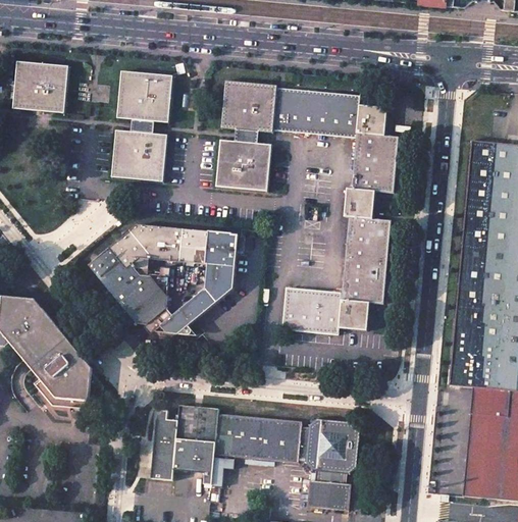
[(511,0),(501,0),(500,11),(505,11),(511,12),(511,0)]
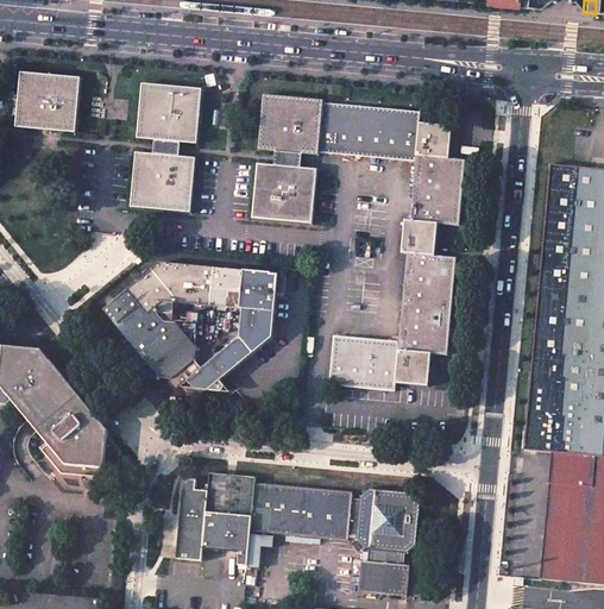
[(80,77),(17,71),(12,127),(74,133),(80,77)]
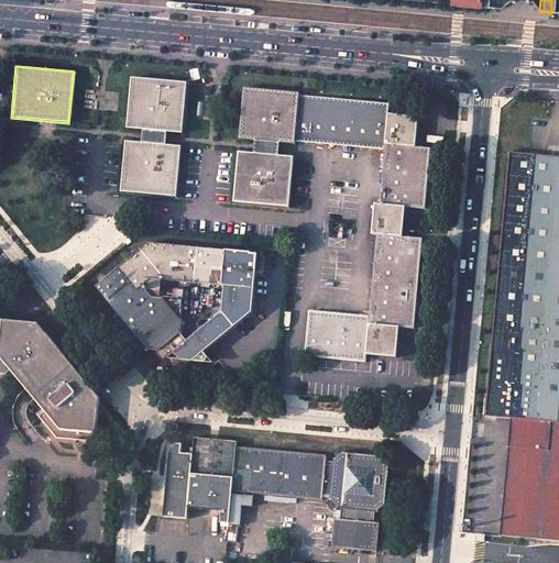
[(187,80),(129,74),(124,128),(140,129),(139,141),(123,140),(118,191),(176,197),(181,144),(164,143),(165,131),(182,132),(187,80)]
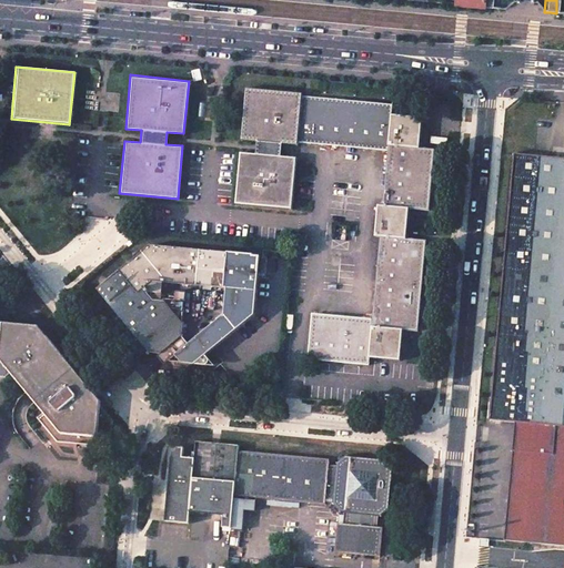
[(302,91),(244,85),(240,138),(254,139),(253,151),(239,150),(233,202),(291,208),(296,154),(280,153),(282,141),(294,143),(294,140),(299,93),(302,94),(302,91)]
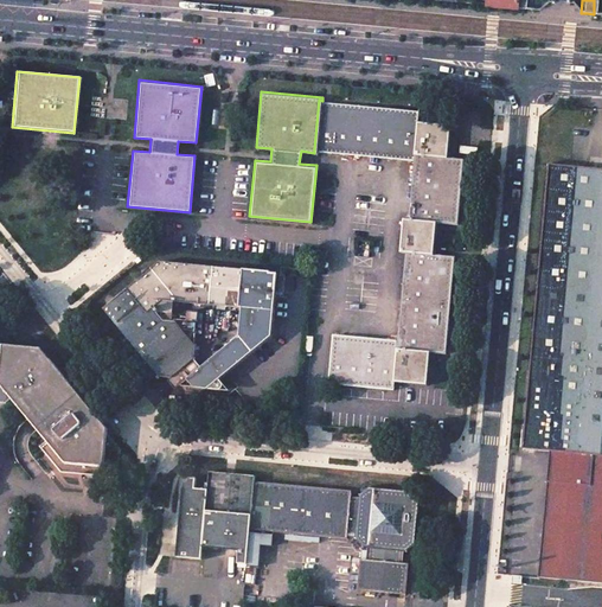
[(418,109),(322,101),(319,100),(314,149),(412,159),(408,216),(402,216),(399,248),(404,249),(397,338),(332,332),(327,382),(392,388),(394,381),(426,383),(429,350),(444,351),(454,254),(434,251),(435,225),(436,218),(456,219),(462,157),(447,154),(450,123),(417,120),(418,109)]
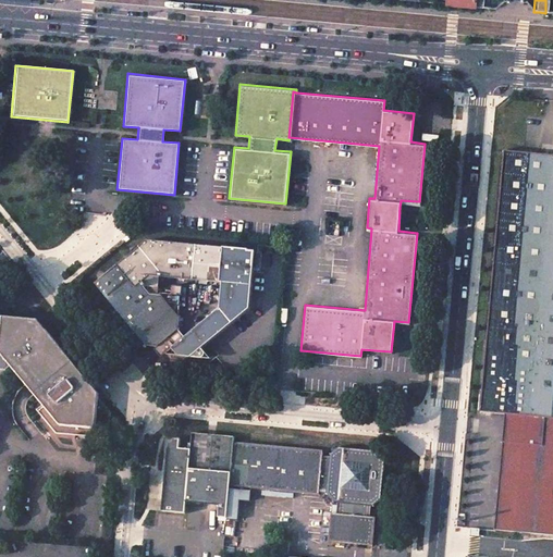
[(552,155),(501,150),(476,411),(501,413),(491,530),(552,535),(552,155)]
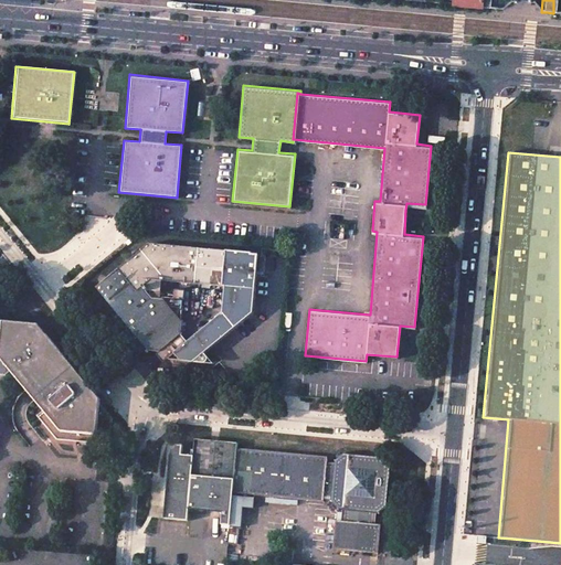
[(140,251),(133,257),(131,256),(127,260),(126,260),(94,286),(145,349),(157,350),(159,348),(166,358),(202,361),(203,361),(205,360),(205,359),(207,358),(207,355),(205,354),(204,353),(203,352),(202,352),(252,311),(255,276),(261,277),(263,256),(251,255),(251,253),(147,243),(139,249),(140,251)]
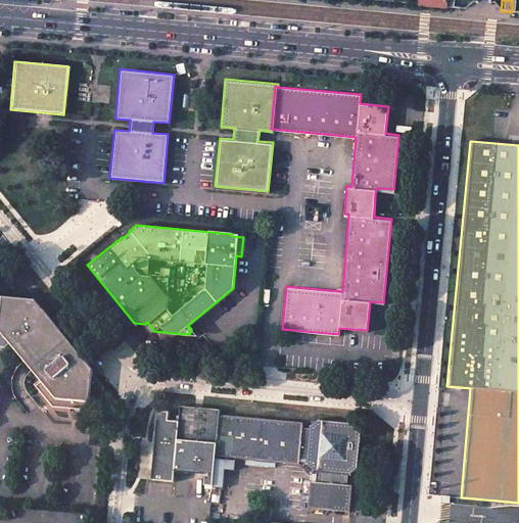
[(0,346),(2,346),(6,343),(36,379),(30,384),(49,406),(98,411),(98,403),(100,386),(89,373),(89,369),(32,299),(0,296),(0,346)]
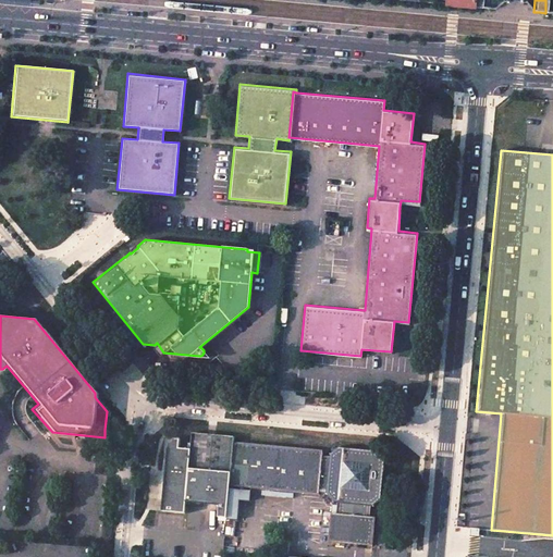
[(125,339),(115,347),(123,356),(132,348),(125,339)]
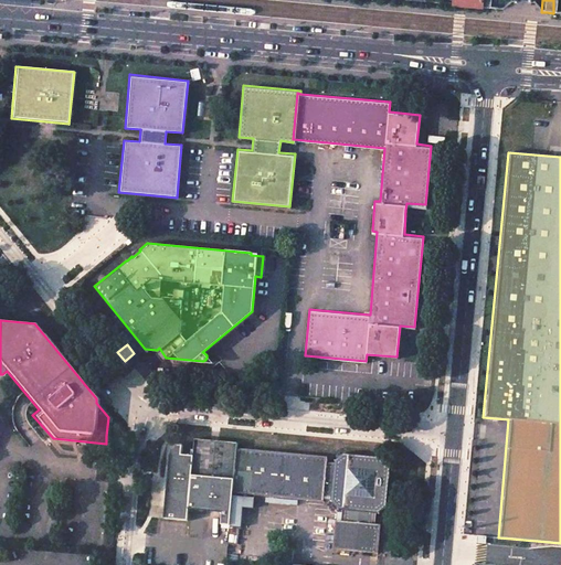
[(190,455),(180,454),(168,452),(161,518),(184,520),(186,508),(218,511),(217,523),(226,524),(230,491),(233,447),(234,441),(191,437),(190,455)]
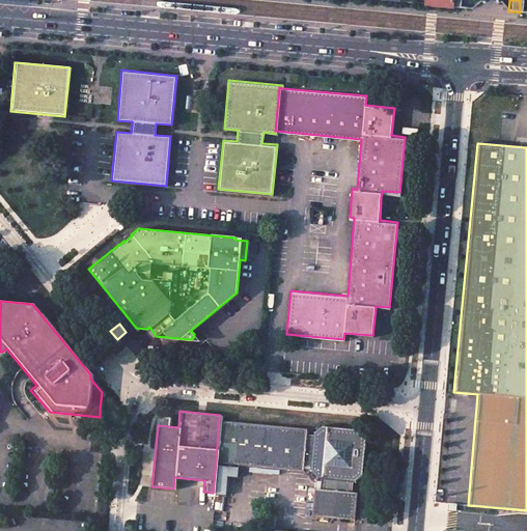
[(158,422),(158,425),(169,426),(170,417),(164,417),(158,422)]
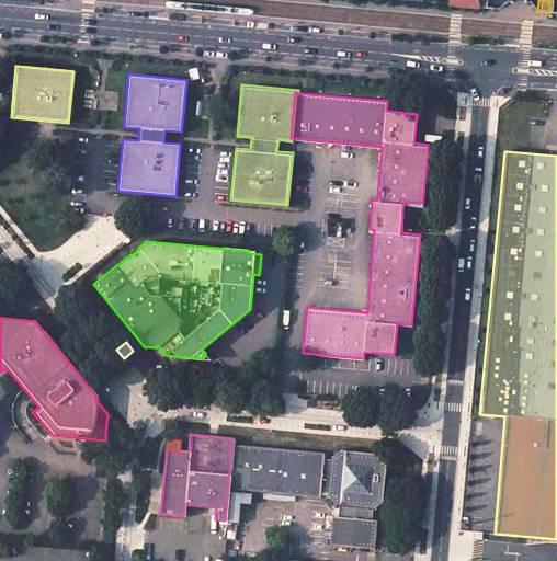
[(231,444),(228,488),(237,489),(318,496),(319,491),(327,492),(328,495),(333,503),(337,503),(337,515),(331,515),(328,542),(373,547),(374,518),(368,517),(370,506),(374,507),(383,500),(386,462),(378,453),(338,448),(331,455),(331,459),(322,458),(322,453),(231,444)]
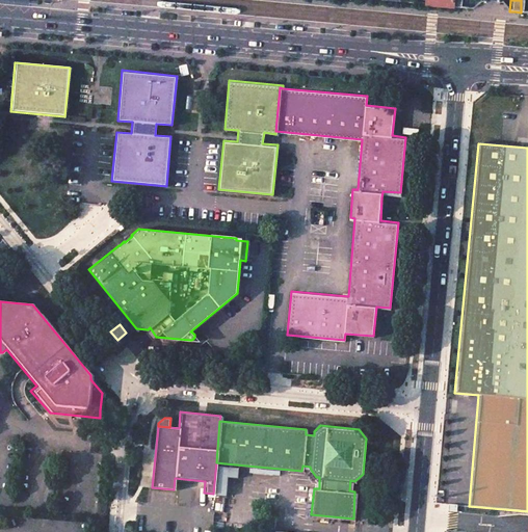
[(223,466),(225,463),(216,462),(213,494),(213,496),(223,497),(225,478),(236,479),(237,467),(223,466)]
